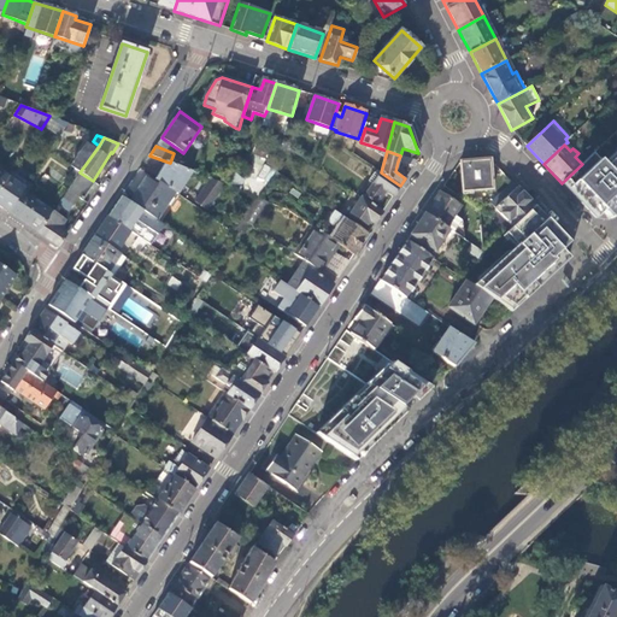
[(398,162),(413,166),(417,162),(400,156),(398,162)]
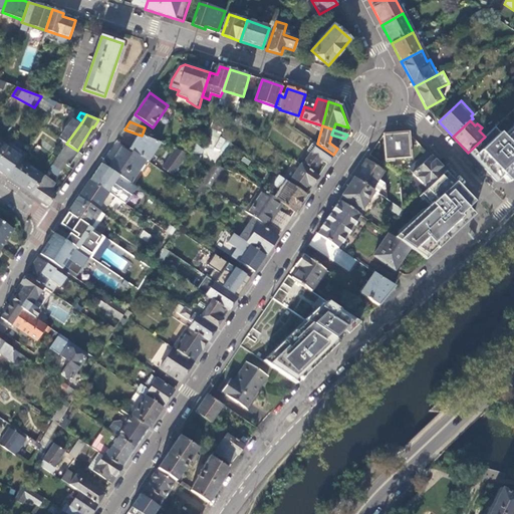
[(409,133),(383,136),(386,160),(410,157),(409,133)]
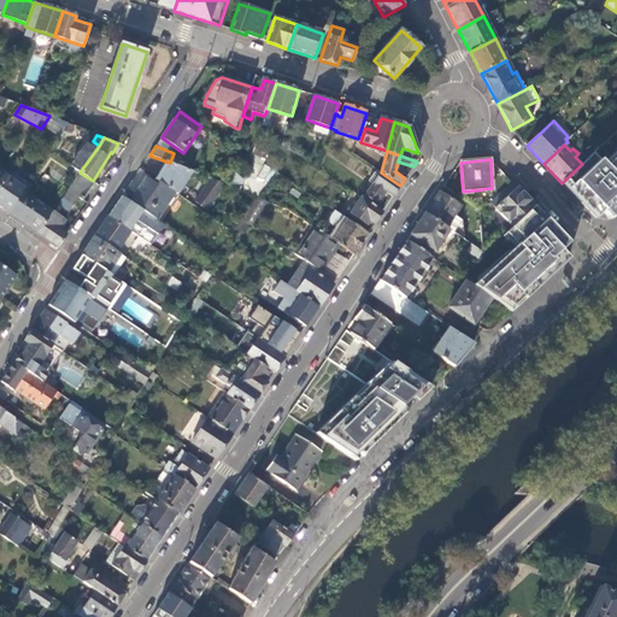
[(193,172),(170,163),(166,162),(156,180),(160,182),(176,193),(178,194),(193,172)]
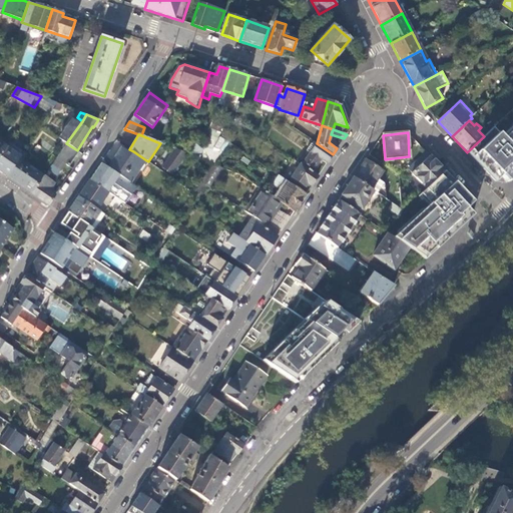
[(484,136),(467,152),(503,191),(512,179),(512,134),(497,150),(484,136)]
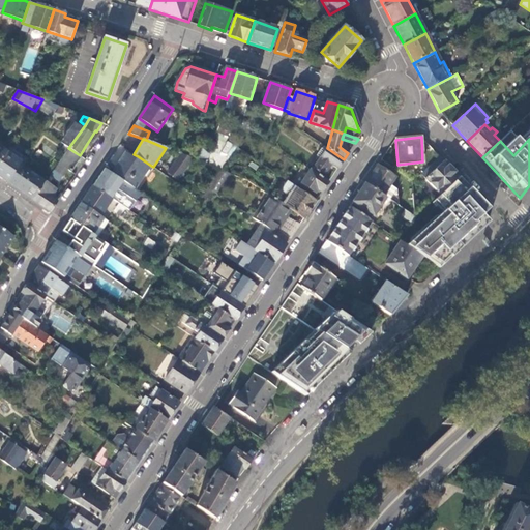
[(7,151),(0,162),(0,177),(8,182),(20,165),(24,158),(9,148),(7,151)]
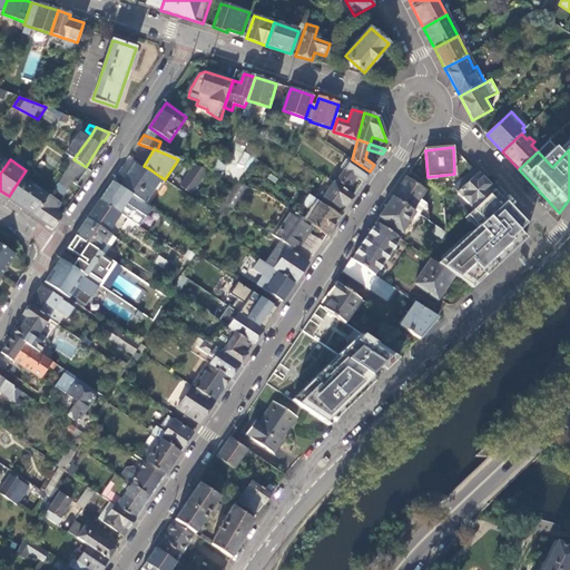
[(77,185),(88,168),(86,167),(74,159),(62,175),(74,183),(77,185)]
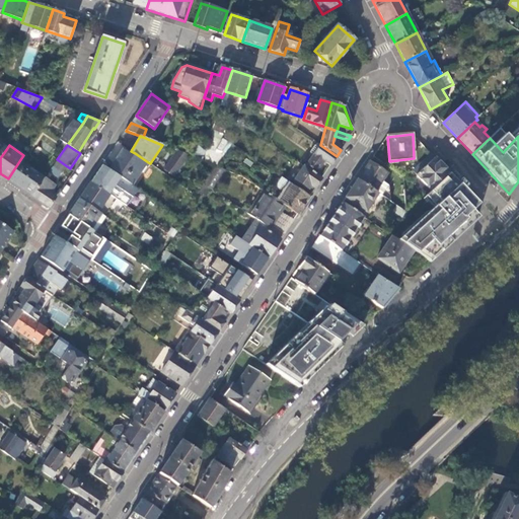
[(324,162),(329,166),(337,156),(320,145),(307,165),(317,172),(324,162)]
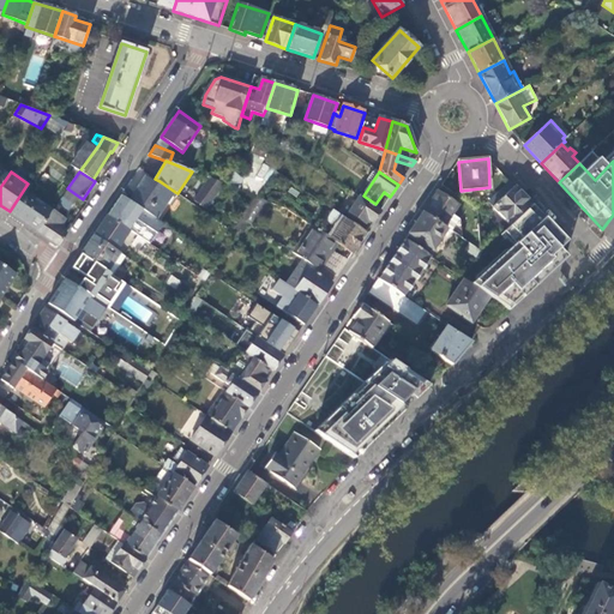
[(239,190),(244,176),(233,173),(229,185),(239,190)]
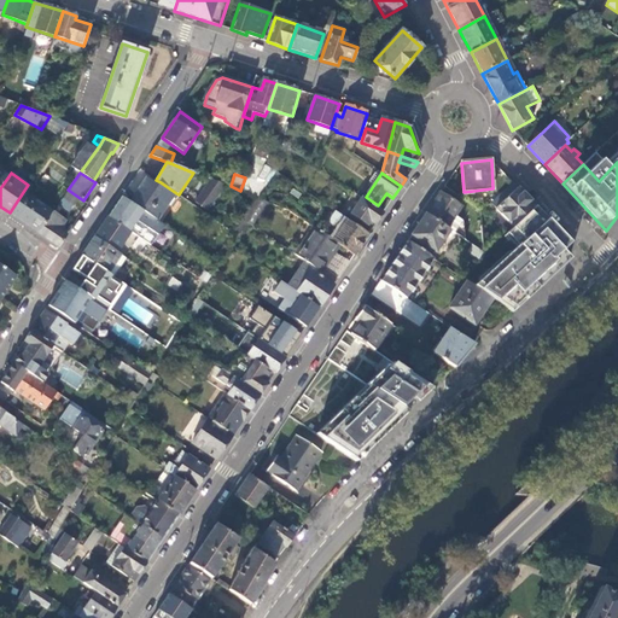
[(147,179),(132,203),(152,217),(158,221),(176,193),(161,182),(158,186),(147,179)]
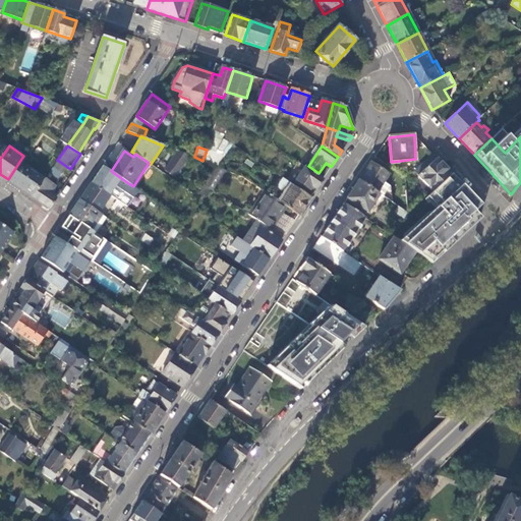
[(190,156),(179,152),(166,171),(176,177),(190,156)]
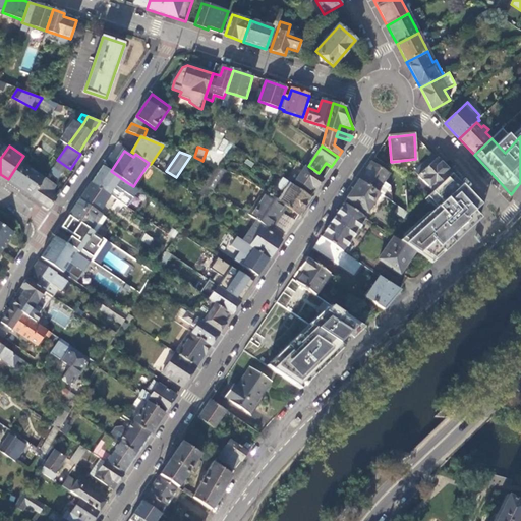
[(452,173),(431,153),(414,170),(433,190),(452,173)]
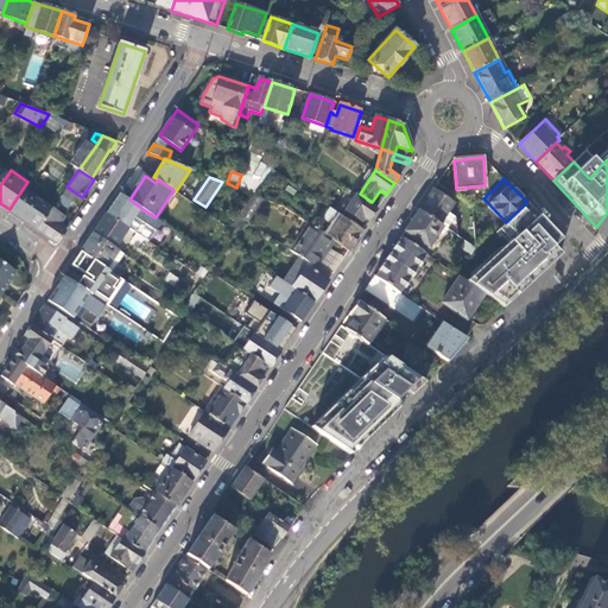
[(58,242),(67,230),(59,226),(64,220),(62,219),(64,216),(56,211),(62,203),(69,208),(78,195),(67,187),(52,208),(38,229),(58,242)]
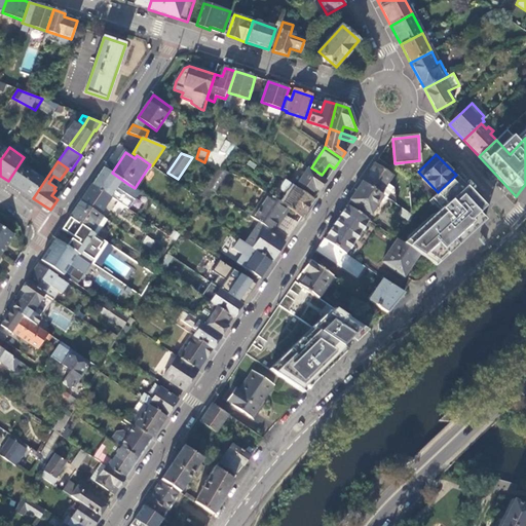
[(8,181),(33,198),(45,180),(20,163),(8,181)]
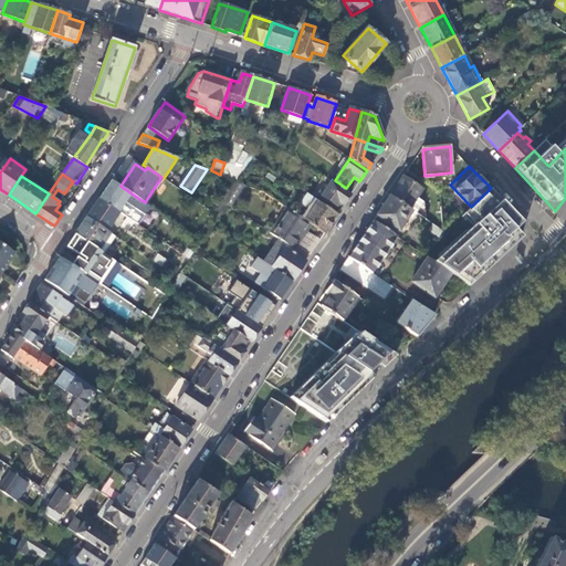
[(422,189),(402,177),(390,195),(412,210),(416,212),(423,201),(417,197),(422,189)]
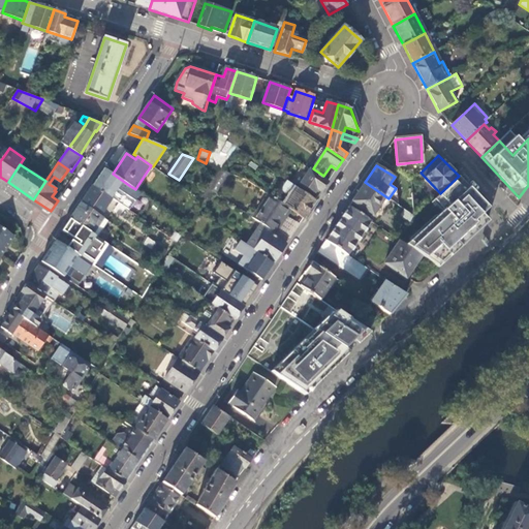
[(93,185),(113,198),(129,210),(142,193),(135,189),(130,186),(113,174),(104,168),(93,185)]
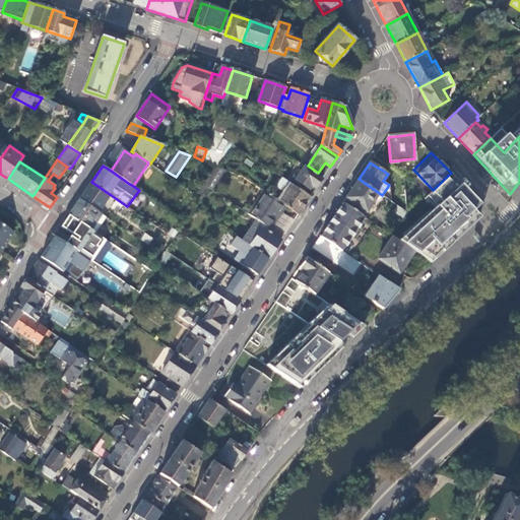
[(226,170),(215,166),(204,184),(214,191),(226,170)]
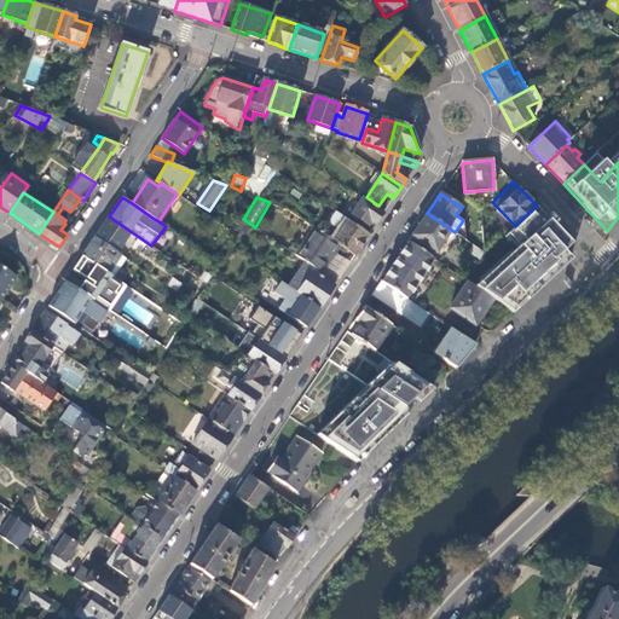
[(370,221),(375,225),(383,212),(363,198),(348,219),(364,231),(370,221)]
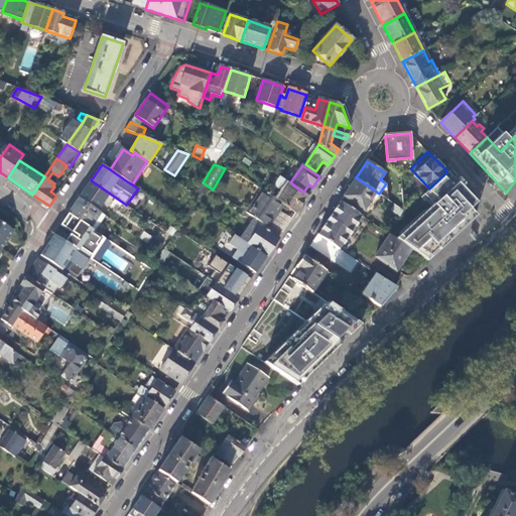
[(444,207),(404,242),(429,261),(487,210),(447,171),(429,188),(444,207)]
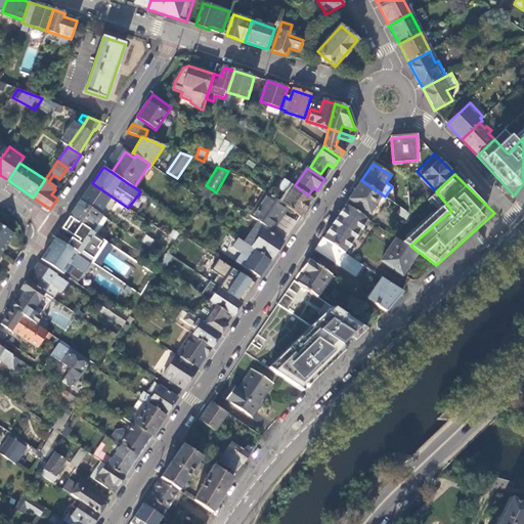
[(288,207),(300,216),(312,199),(308,195),(295,185),(285,179),(278,188),(288,194),(281,203),(288,207)]
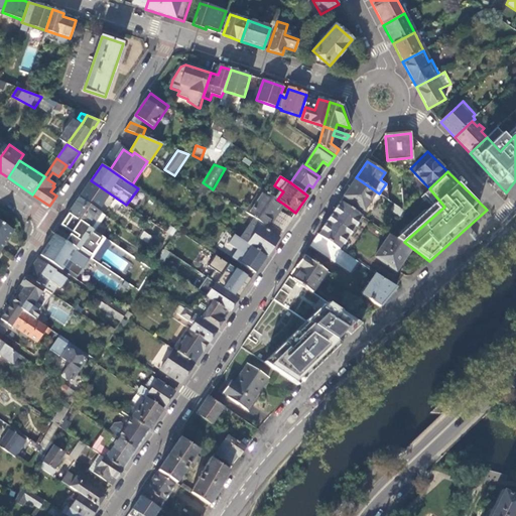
[(356,177),(344,195),(365,209),(376,191),(356,177)]
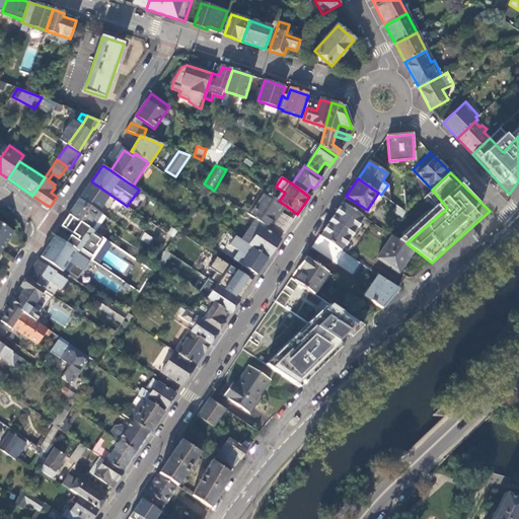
[(110,195),(91,181),(80,199),(99,212),(110,195)]
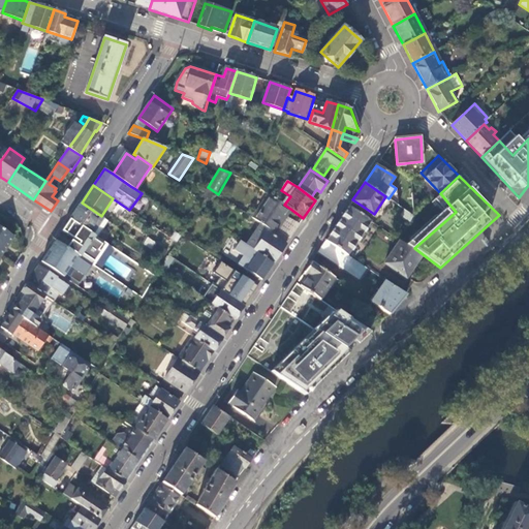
[(396,188),(389,198),(398,204),(396,188)]
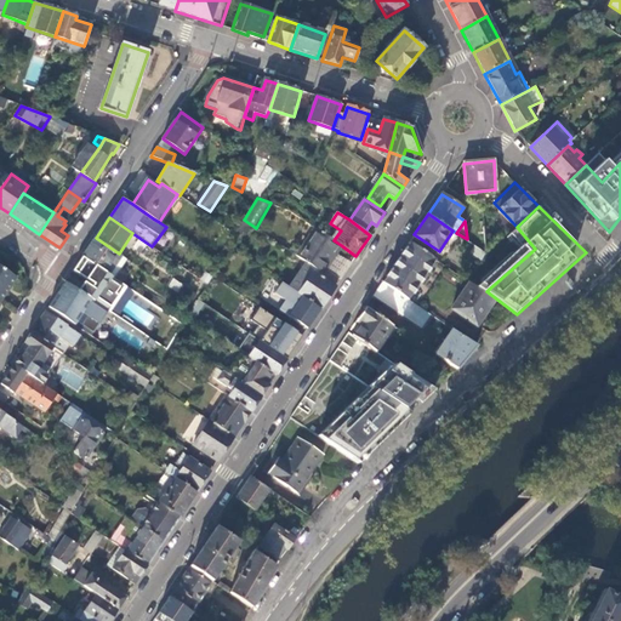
[(336,252),(341,245),(334,240),(317,228),(297,256),(308,263),(323,273),(336,252)]
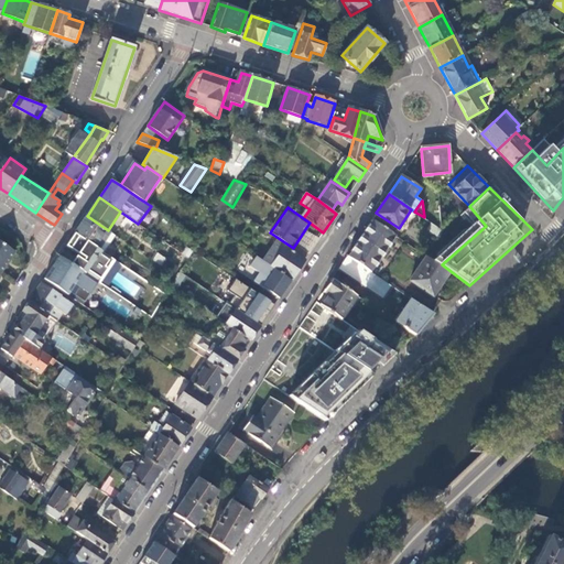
[(108,230),(87,216),(75,232),(95,246),(105,252),(116,236),(108,230)]
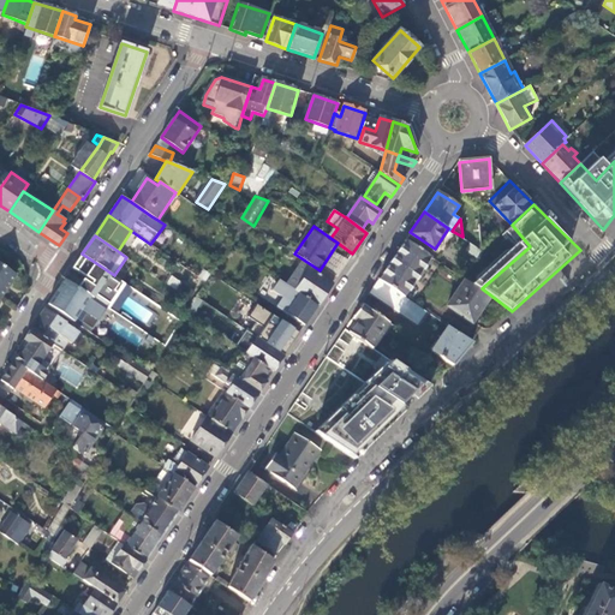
[(405,240),(378,280),(405,297),(431,257),(405,240)]
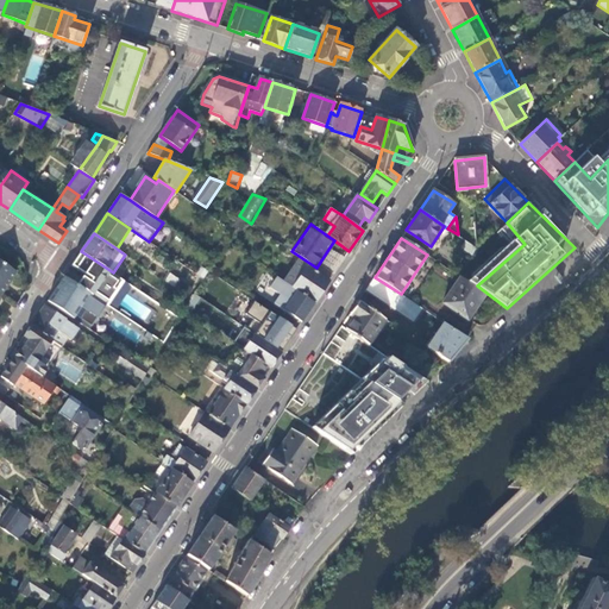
[(331,277),(345,257),(330,248),(316,268),(321,271),(331,277)]
